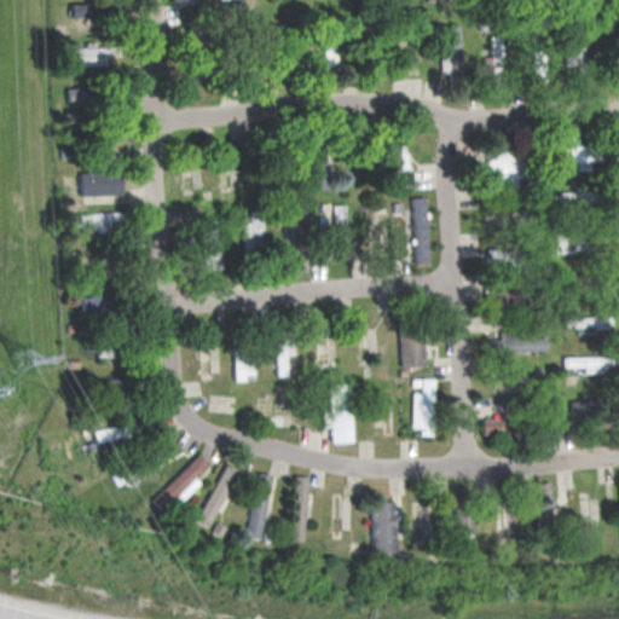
[(440,47),(440,73),(460,73),(458,23),(446,23),(447,47),(440,47)]
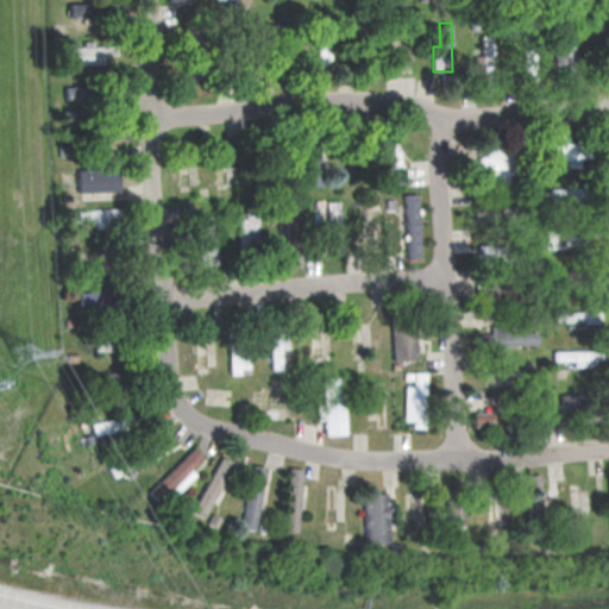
[(494,74),(494,36),(482,36),(482,74),(494,74)]
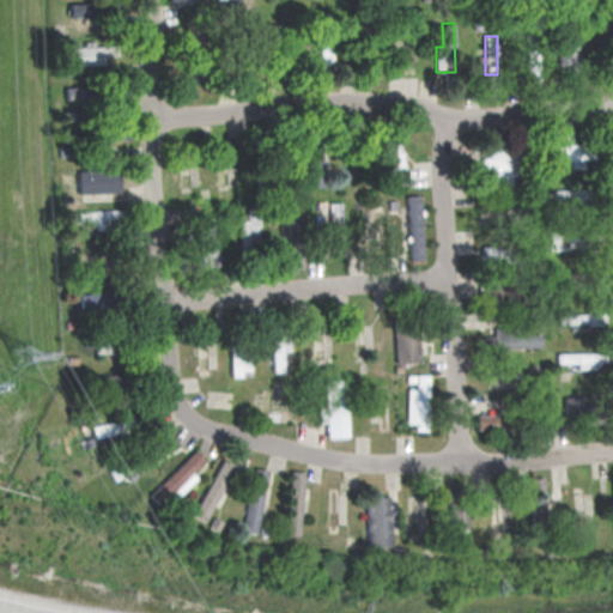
[(80,64),(117,61),(117,44),(95,46),(95,41),(84,41),(85,46),(68,47),(70,58),(80,58),(80,64)]
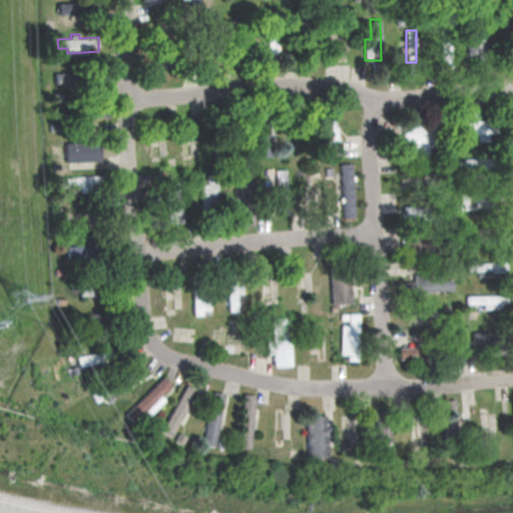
[(279,34),(268,34),(269,56),(279,56),(279,34)]
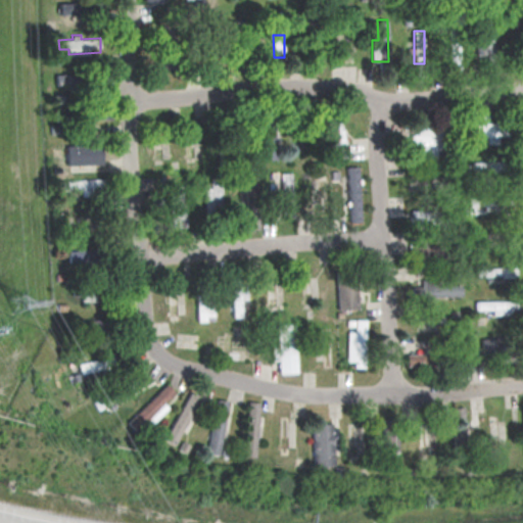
[(76,73),(56,74),(57,86),(76,85),(76,73)]
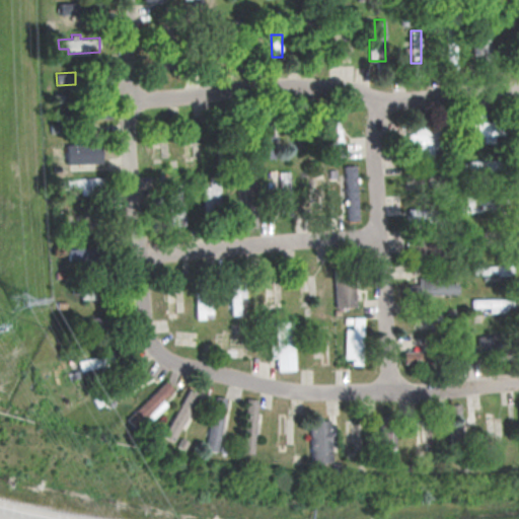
[(325,115),(324,157),(335,157),(336,141),(338,141),(339,115),(325,115)]
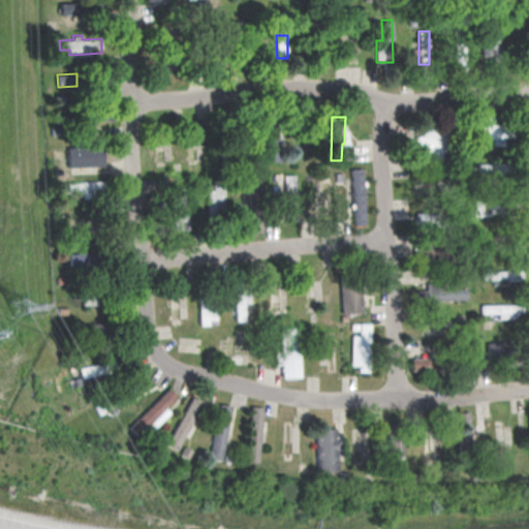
[(475,138),(504,137),(503,117),(474,118),(475,138)]
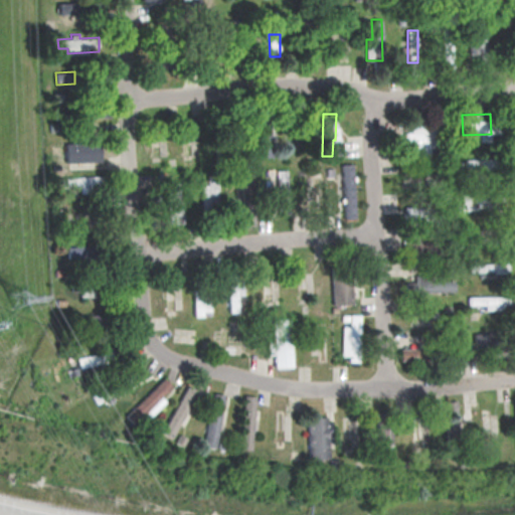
[(271,128),(259,128),(259,124),(253,124),(254,157),(272,157),(271,128)]
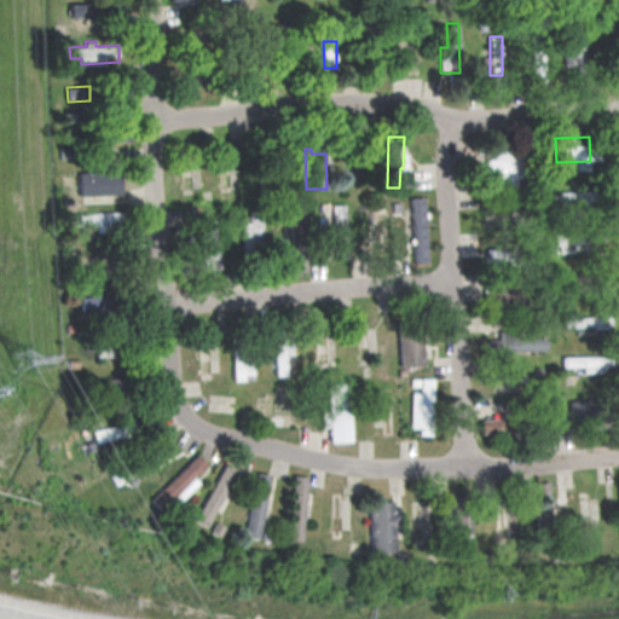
[(485,158),(485,183),(518,184),(518,150),(493,149),(493,158),(485,158)]
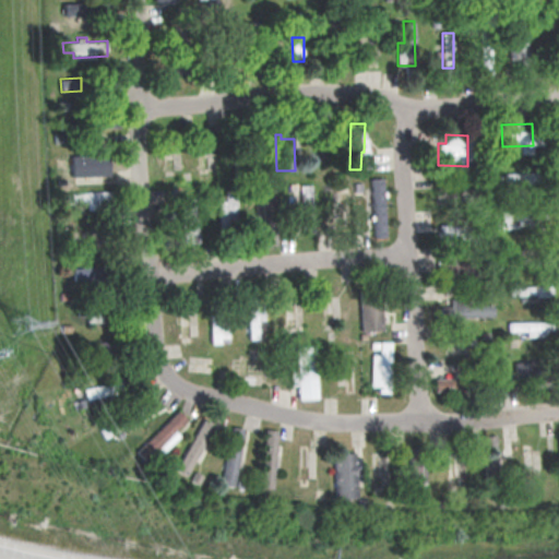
[(71,155),(72,176),(109,175),(109,154),(71,155)]
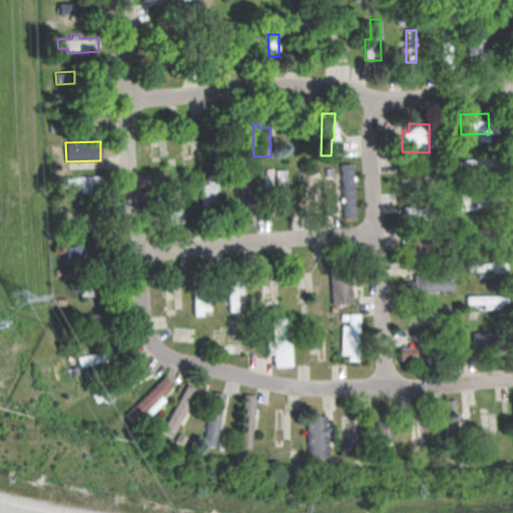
[(340,163),(342,217),(353,216),(351,162),(340,163)]
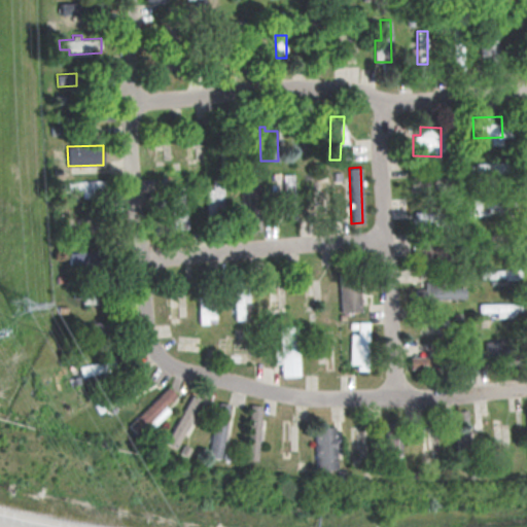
[(284,174),(283,219),(293,219),(295,174),(284,174)]
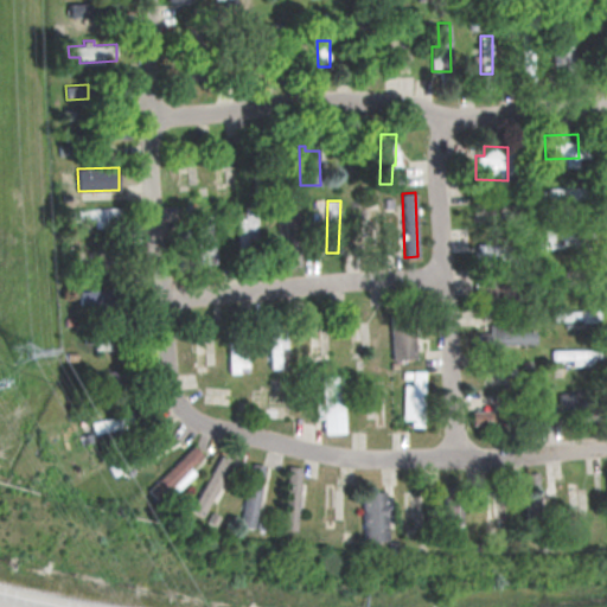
[(119,222),(117,208),(71,209),(72,223),(119,222)]
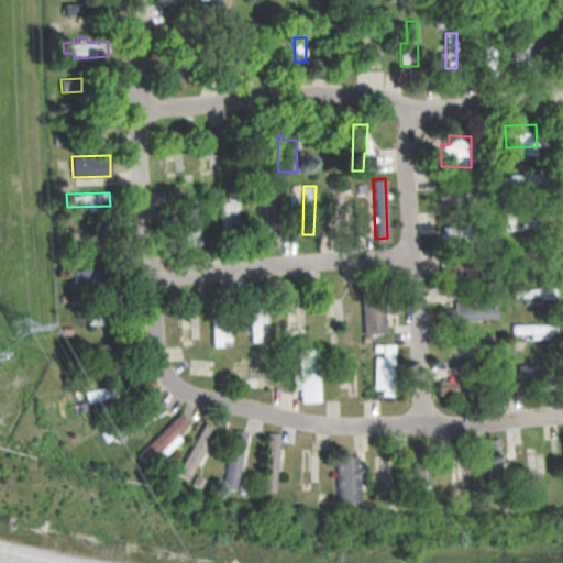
[(240,196),(221,196),(220,228),(239,228),(240,196)]
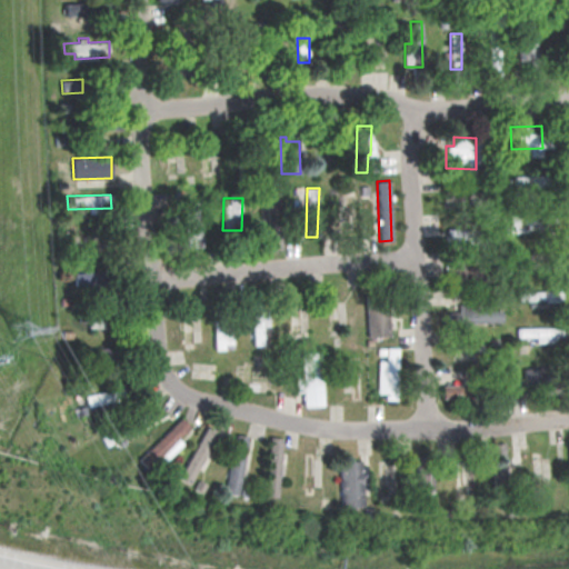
[(185,247),(201,247),(203,202),(186,201),(185,247)]
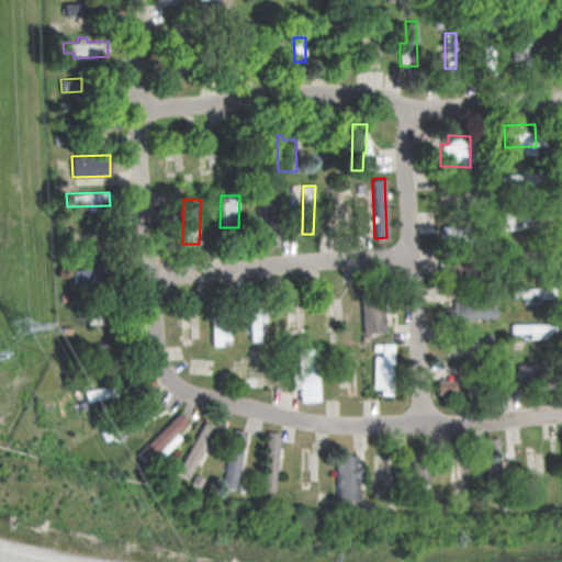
[(74,269),(75,283),(96,282),(94,268),(74,269)]
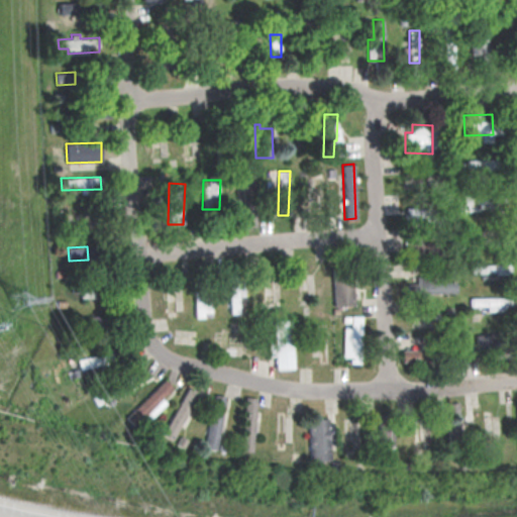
[(470,266),(471,274),(511,272),(510,264),(470,266)]
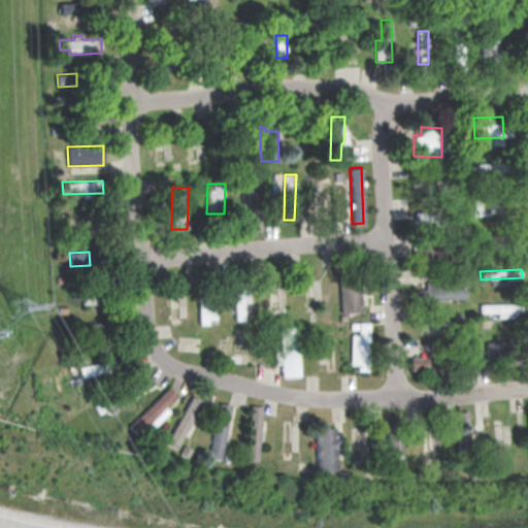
[(340,312),(361,311),(360,283),(339,284),(340,312)]
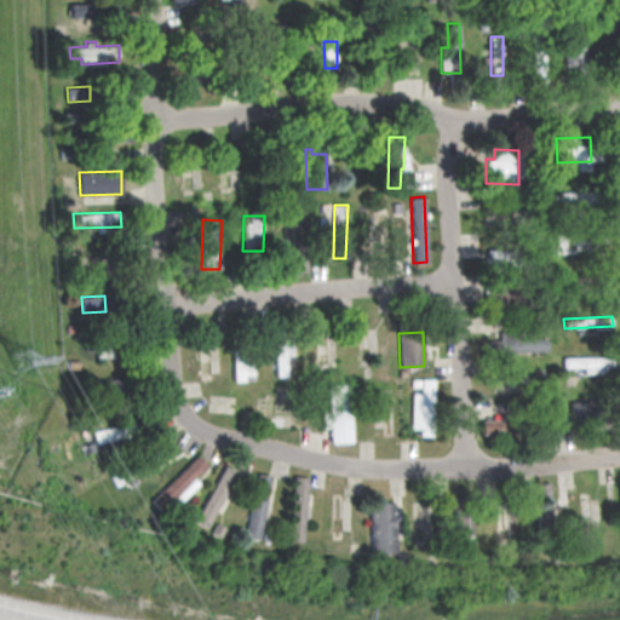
[(491,352),(547,350),(547,332),(499,333),(500,339),(491,340),(491,352)]
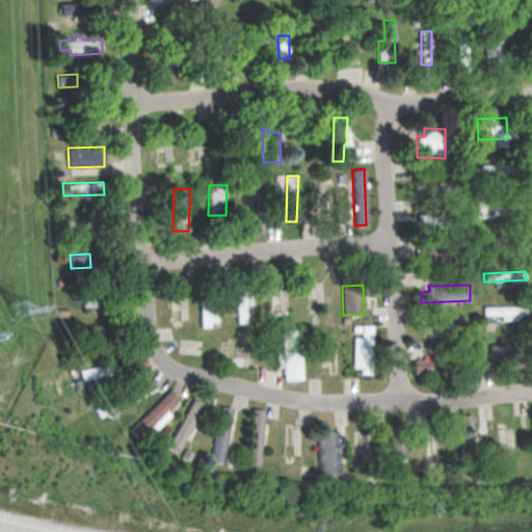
[(236,290),(237,322),(246,322),(245,304),(251,304),(251,290),(236,290)]
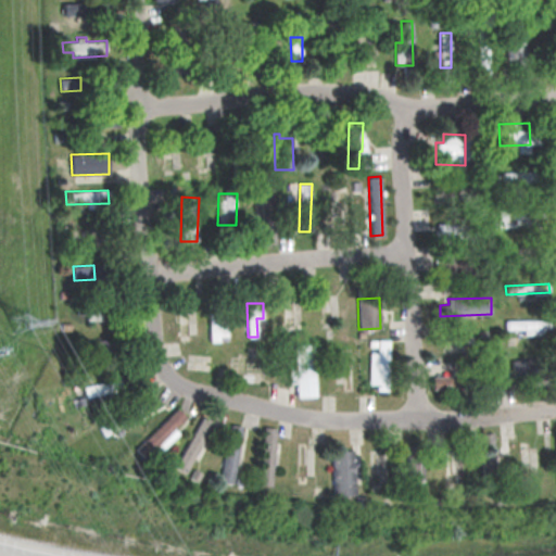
[(88,320),(104,319),(104,306),(87,307),(88,320)]
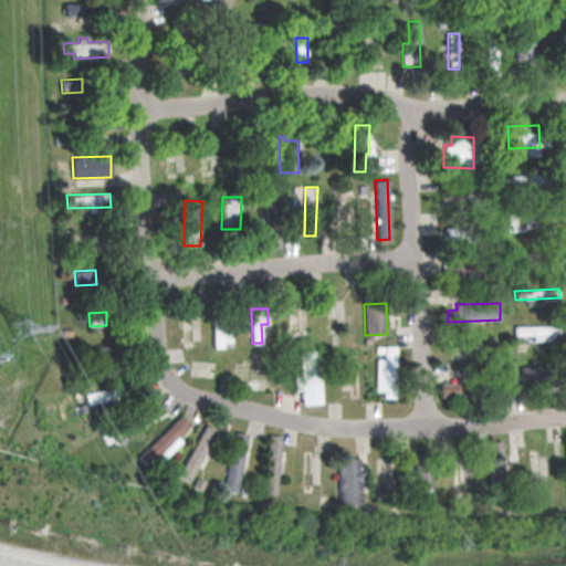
[(514,326),(514,335),(533,335),(533,342),(559,341),(558,325),(514,326)]
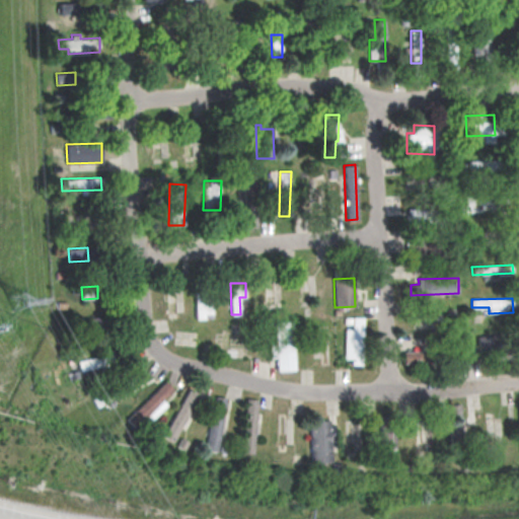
[(103,316),(85,317),(85,332),(104,332),(103,316)]
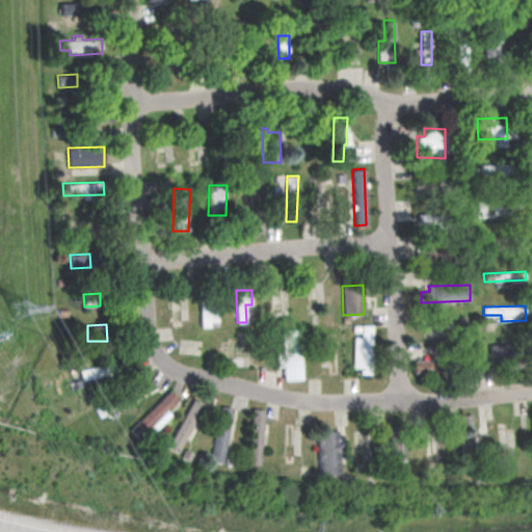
[(372,325),(362,324),(361,337),(354,337),(353,367),(361,367),(360,373),(371,374),(372,325)]
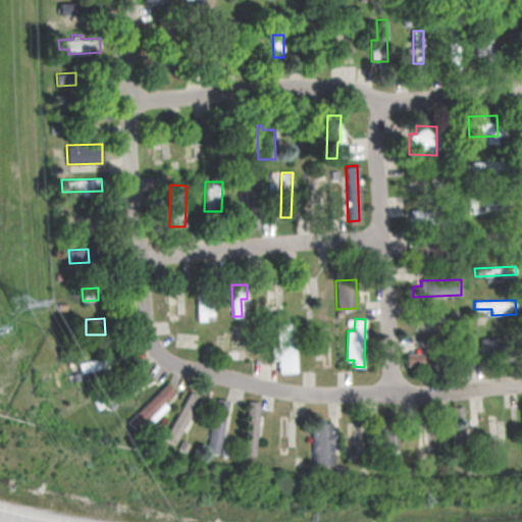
[(276,323),(277,345),(271,345),(271,359),(278,359),(278,372),(296,372),(295,323),(276,323)]
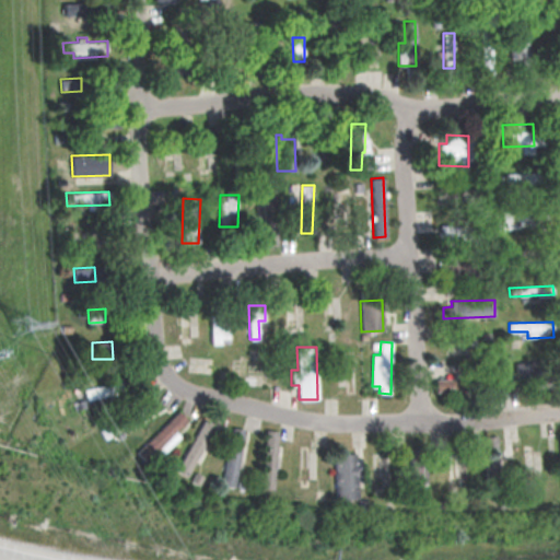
[(533,361),(515,362),(515,376),(533,376),(533,361)]
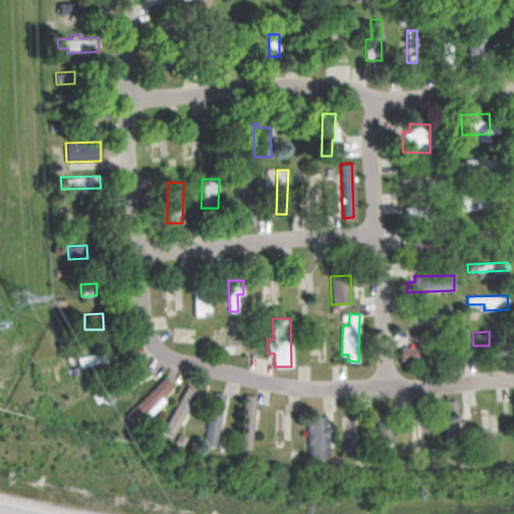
[(400,359),(422,358),(422,347),(400,348),(400,359)]
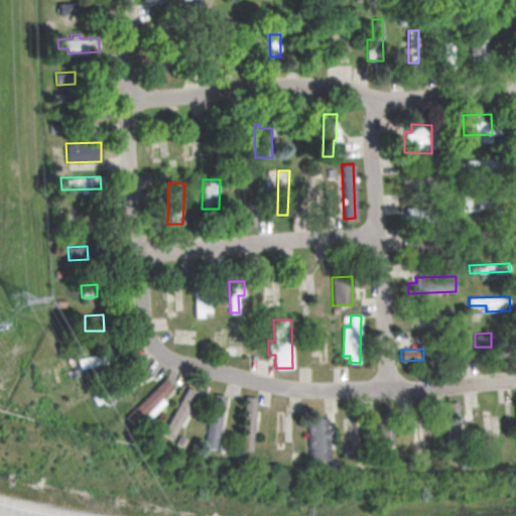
[(165,400),(161,397),(172,387),(164,379),(126,415),(137,426),(165,400)]
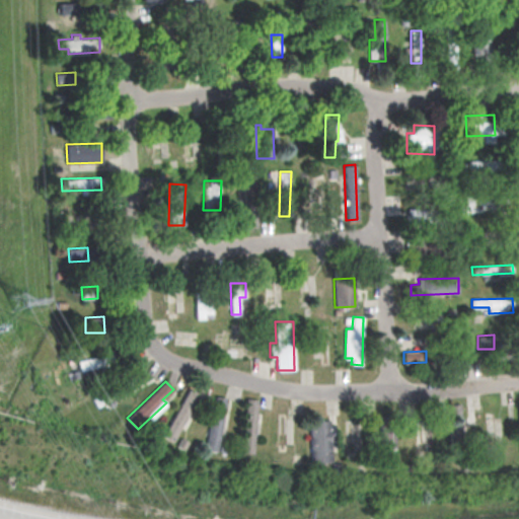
[(163,436),(174,442),(201,393),(190,387),(163,436)]
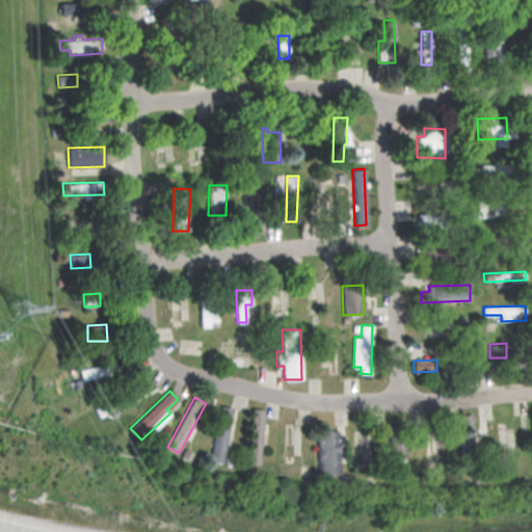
[(210,460),(221,462),(233,407),(221,405),(210,460)]
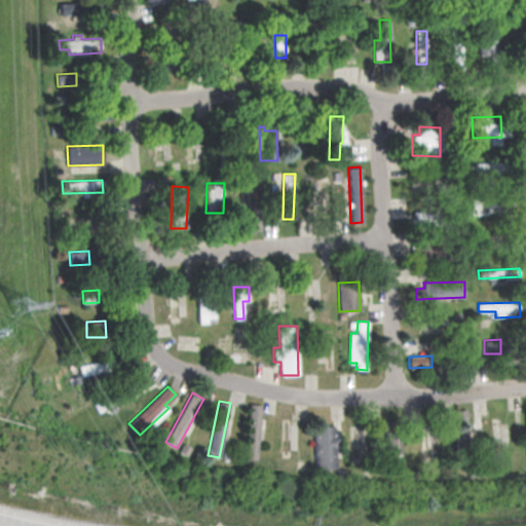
[(260,404),(248,404),(246,459),(258,459),(260,404)]
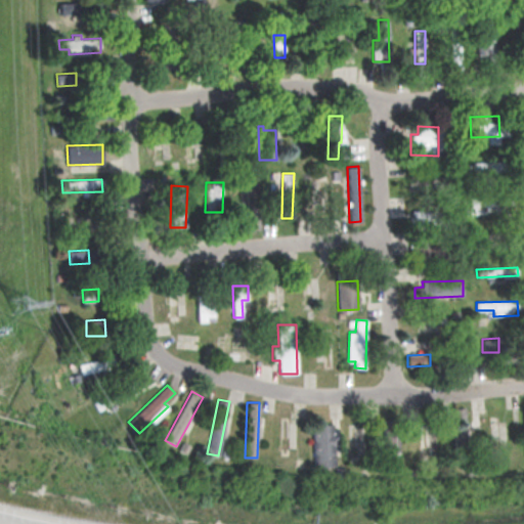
[(335,467),(334,424),(313,425),(314,467),(335,467)]
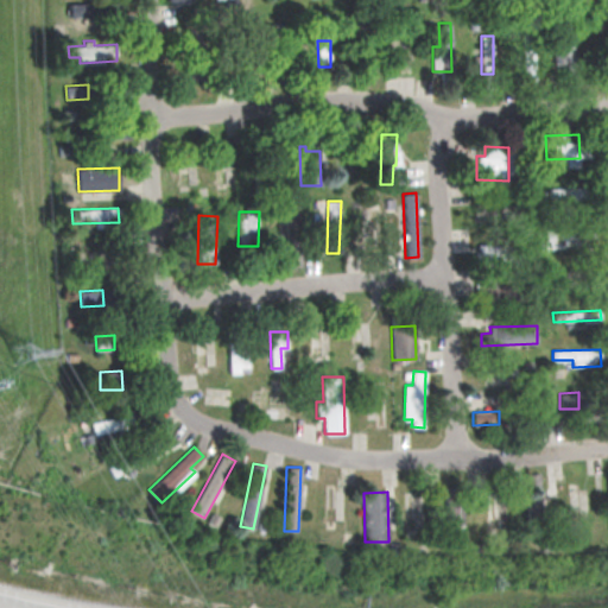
[(463,525),(463,500),(448,500),(448,525),(463,525)]
